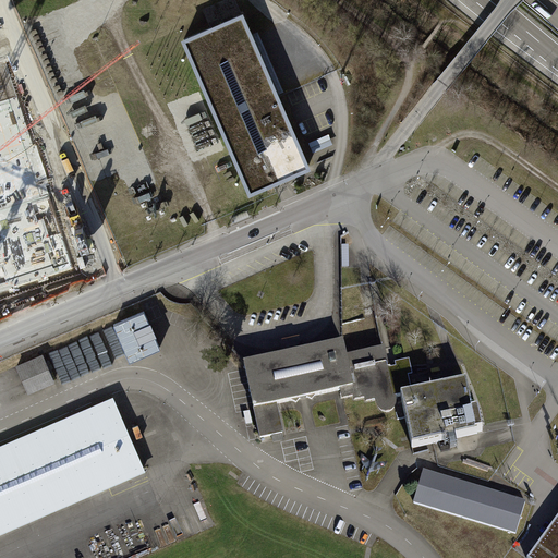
[(278,97),(242,14),(184,39),(251,192),(273,182),(308,167),(296,140),(278,97)]
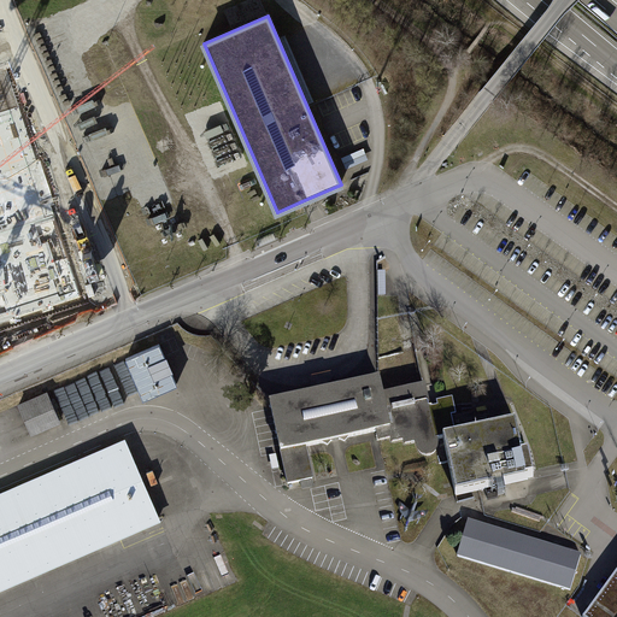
[(282,36),(309,101),(315,100),(287,35),(282,36)]
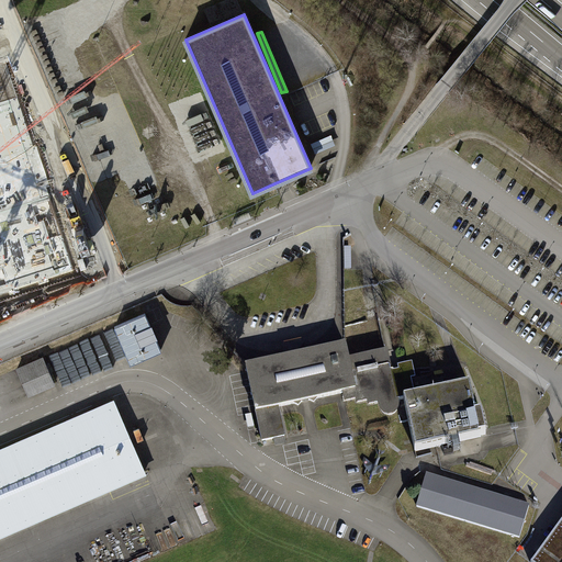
[(0,293),(72,270),(4,63),(0,64),(0,293)]
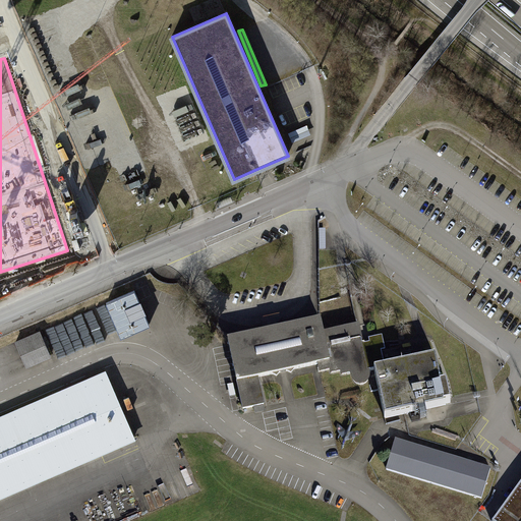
[(288,133),(292,142),(311,134),(307,125),(288,133)]
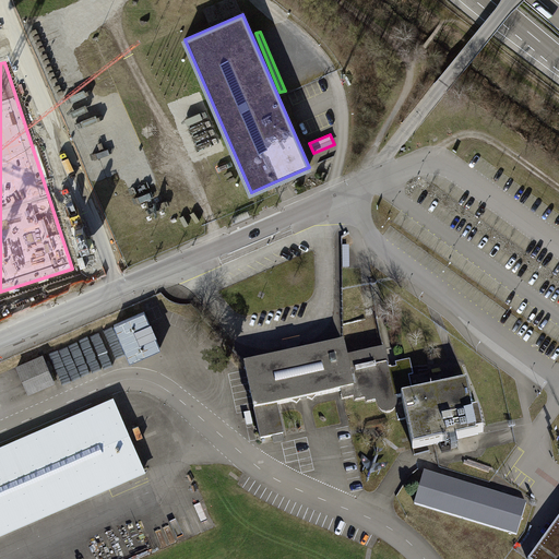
[(144,312),(114,325),(130,361),(161,348),(144,312)]
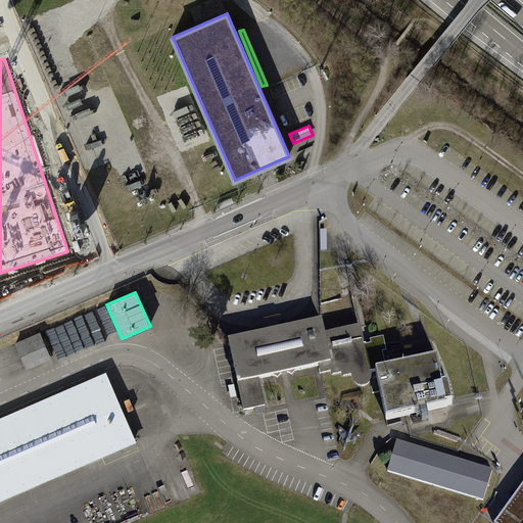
[(310,322),(323,320),(320,302),(306,304),(310,322)]
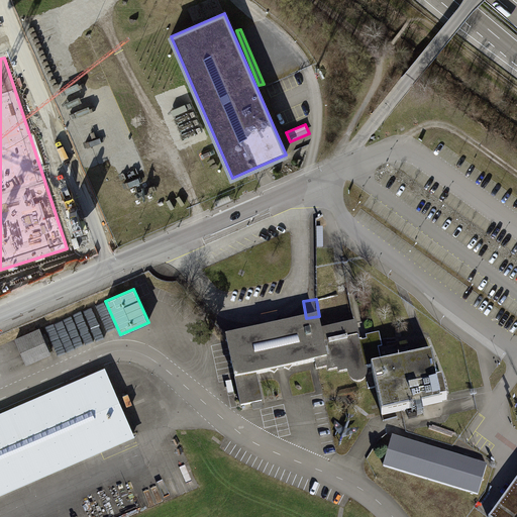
[(226,336),(241,406),(262,402),(255,375),(316,362),(317,365),(315,366),(316,370),(327,367),(328,370),(338,368),(339,372),(349,370),(350,377),(352,379),(354,381),(358,382),(362,381),(365,379),(366,377),(366,373),(366,370),(372,368),(372,367),(408,358),(407,350),(399,352),(398,345),(379,349),(376,339),(365,342),(359,343),(355,324),(350,325),(321,331),(318,317),(226,336)]
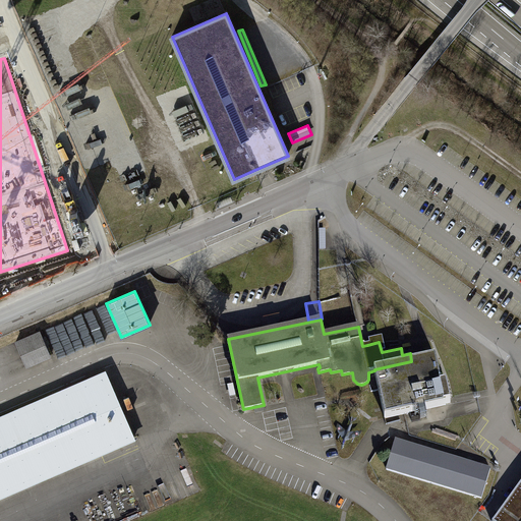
[(40,331),(16,341),(26,365),(50,355),(40,331)]
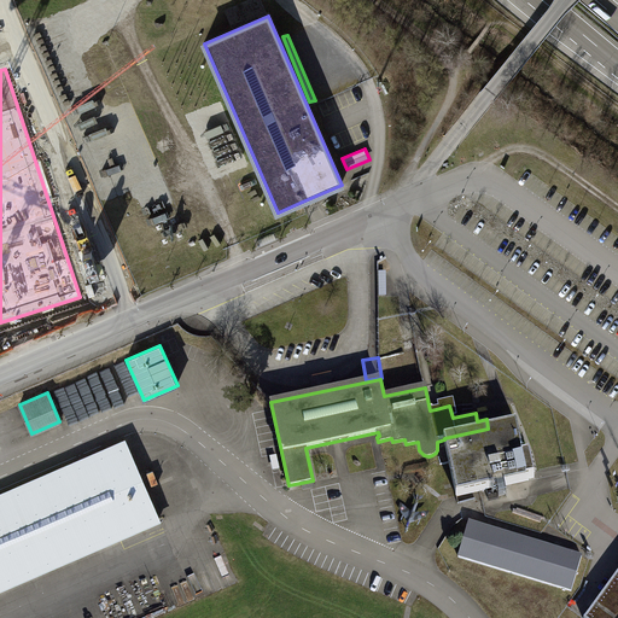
[(444,438),(444,439),(456,496),(481,491),(529,481),(529,479),(535,478),(529,454),(524,455),(517,423),(488,429),(444,438)]
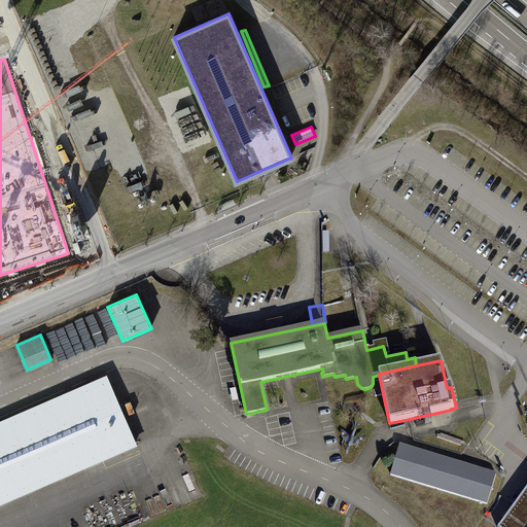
[(0,500),(136,443),(107,377),(0,422),(0,500)]
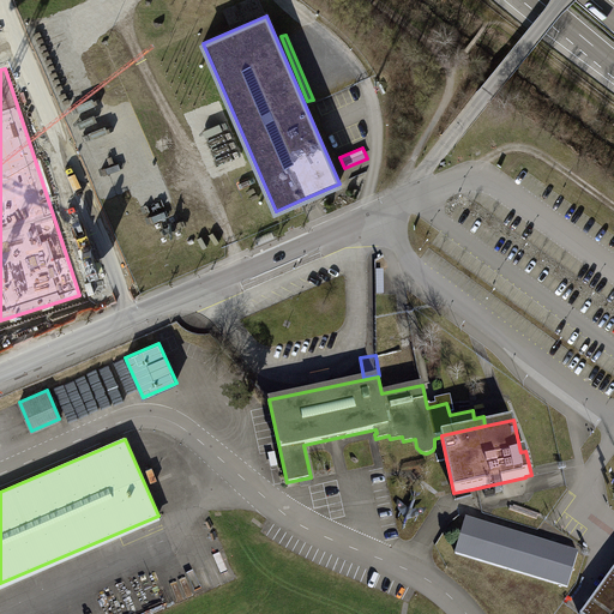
[(578,553),(467,519),(456,553),(567,588),(578,553)]
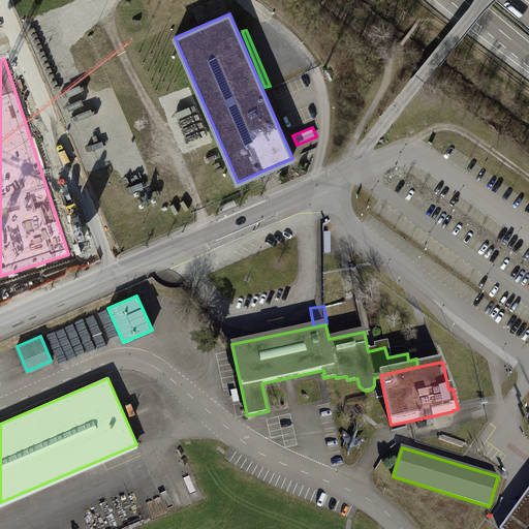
[(528,528),(528,490),(500,528),(528,528)]
